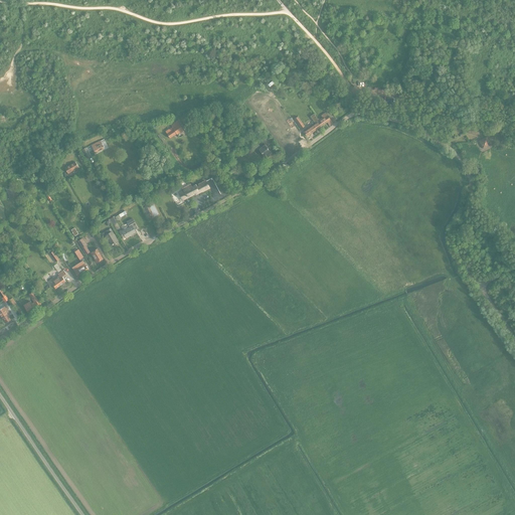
[(319,119),(318,119),(318,120),(318,121),(319,122),(318,122),(319,123),(319,124),(321,127),(327,122),(329,126),(333,123),(326,113),(322,115),(323,117),(319,120),(319,119)]
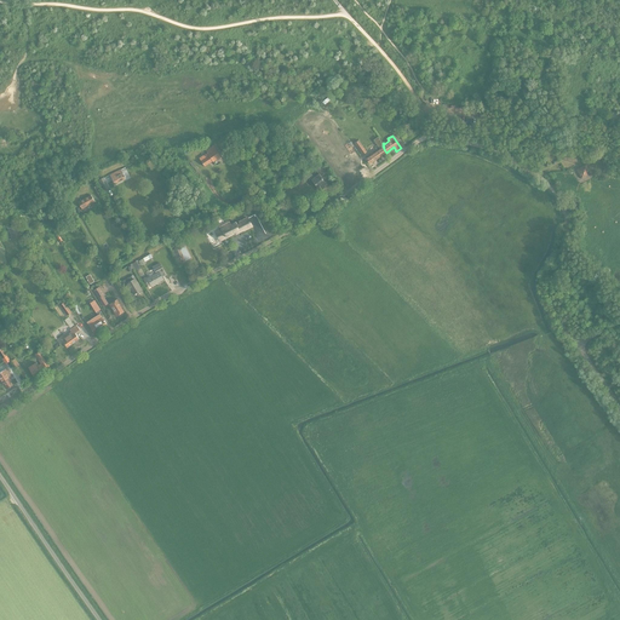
[(359,139),(355,143),(363,155),(367,151),(359,139)]
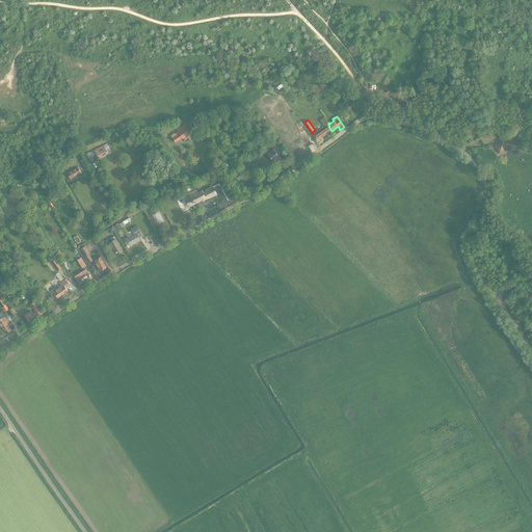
[(325,128),(314,136),(317,140),(331,131),(329,128),(329,127),(328,126),(329,126),(328,125),(328,124),(328,123),(327,122),(323,124),(325,128)]
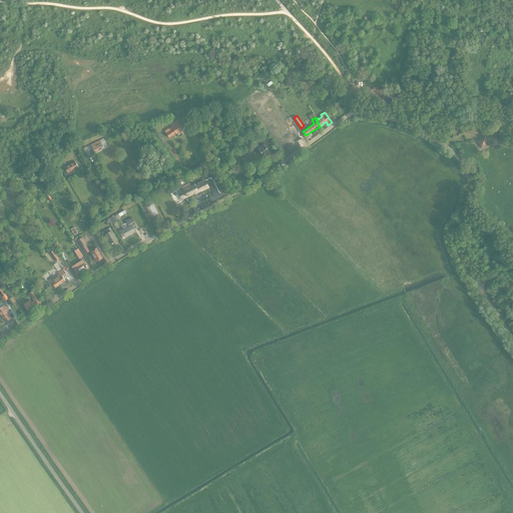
[(166,133),(168,137),(175,133),(176,133),(182,129),(176,120),(170,124),(172,128),(166,133)]
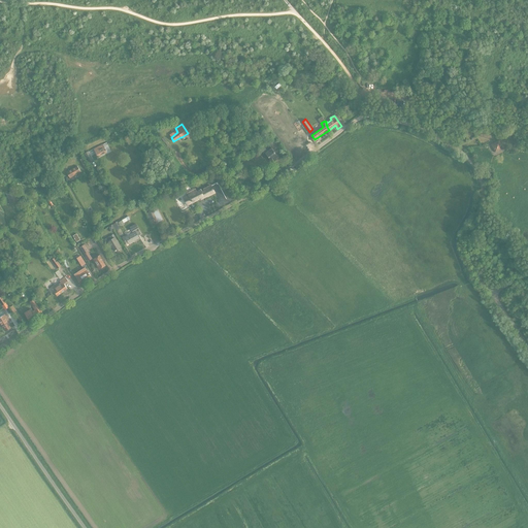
[(324,142),(332,136),(330,133),(322,139),(324,142)]
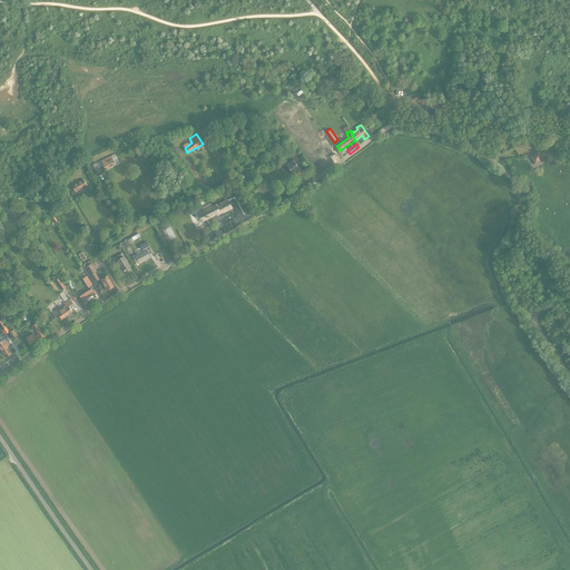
[(530,156),(534,164),(540,161),(538,158),(541,157),(538,151),(530,156)]
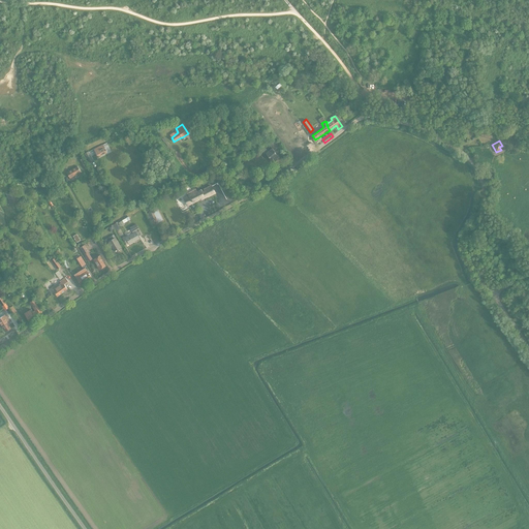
[(266,153),(270,158),(271,157),(274,162),(279,158),(274,151),(277,148),(273,142),(269,145),(272,149),(266,153)]
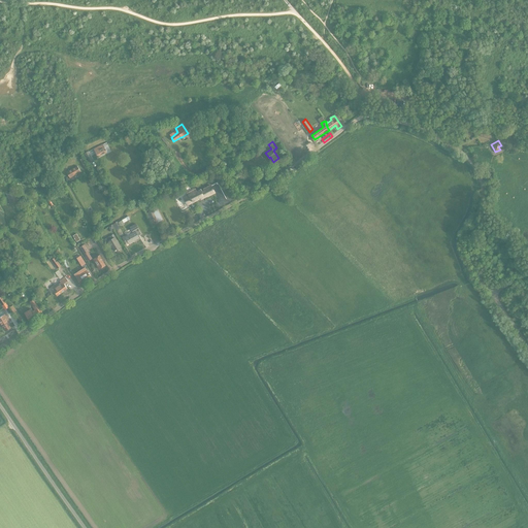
[(94,149),(98,157),(107,153),(103,144),(94,149)]
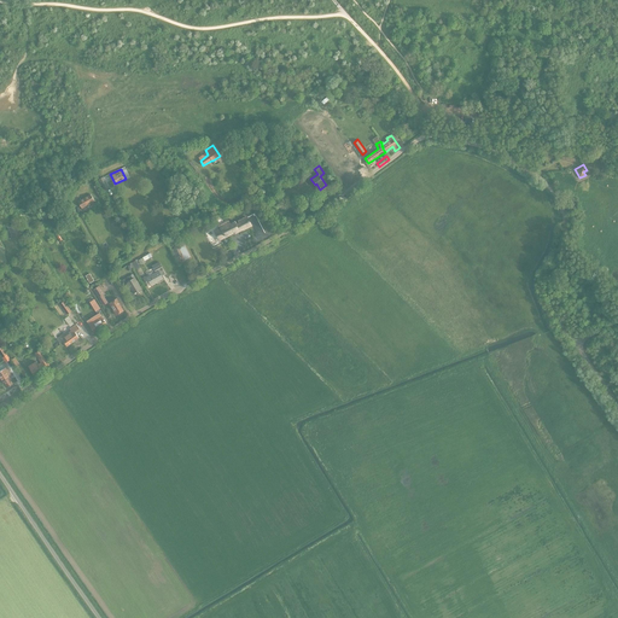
[(77,202),(79,203),(82,208),(94,200),(91,194),(77,202)]
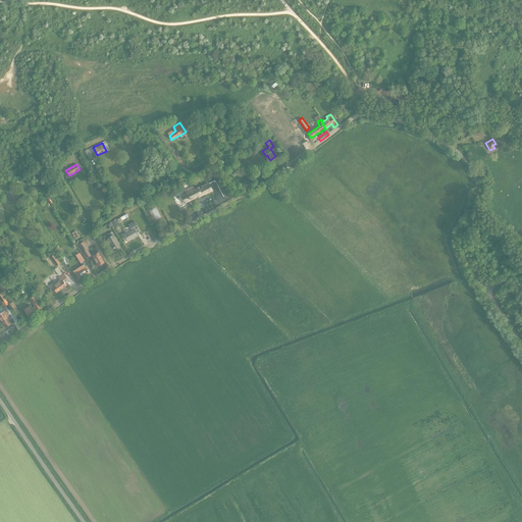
[(213,184),(211,185),(210,183),(205,185),(204,183),(197,187),(198,189),(193,191),(196,198),(206,193),(212,189),(213,191),(223,186),(220,179),(213,183),(213,184)]
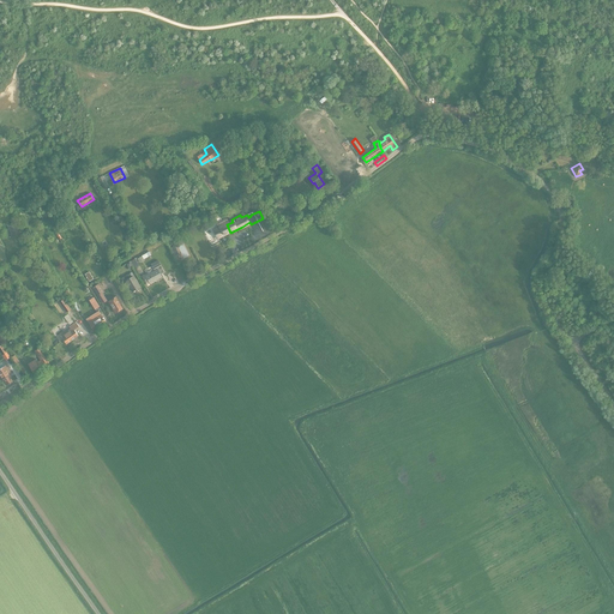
[(149,282),(150,283),(162,276),(157,269),(145,276),(144,277),(146,283),(149,282)]
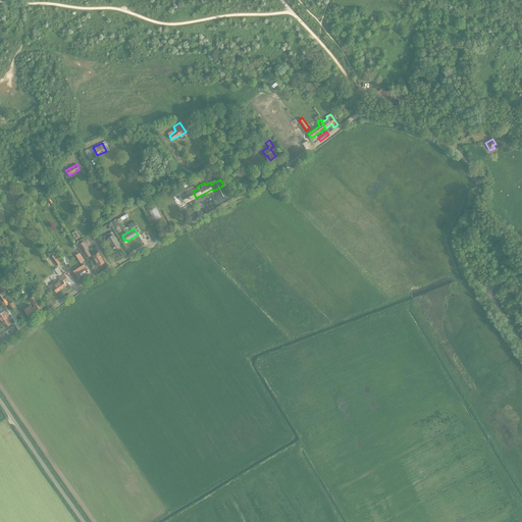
[(109,243),(107,245),(109,249),(112,248),(119,244),(113,235),(112,231),(103,237),(104,240),(106,239),(109,243)]
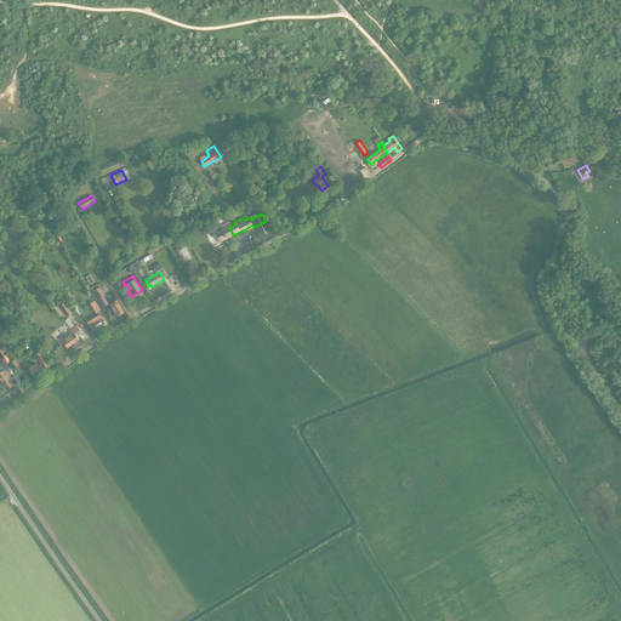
[(93,291),(98,298),(104,295),(100,288),(96,289),(93,291)]
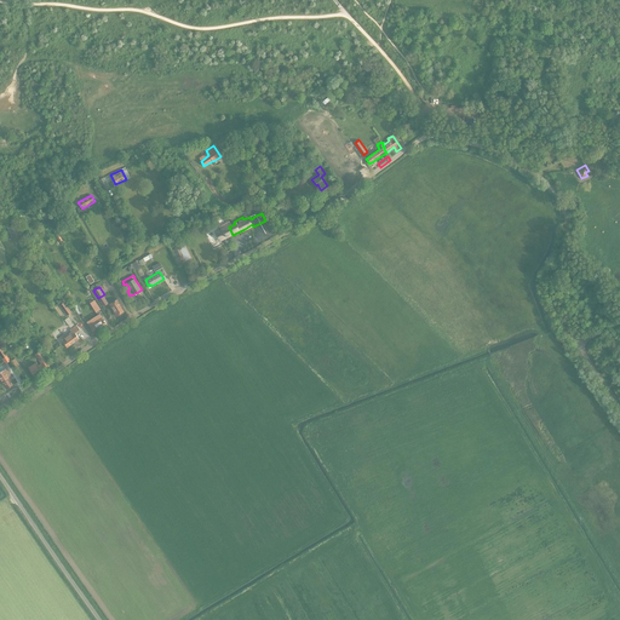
[(120,305),(121,304),(118,299),(109,304),(116,316),(124,311),(120,305)]
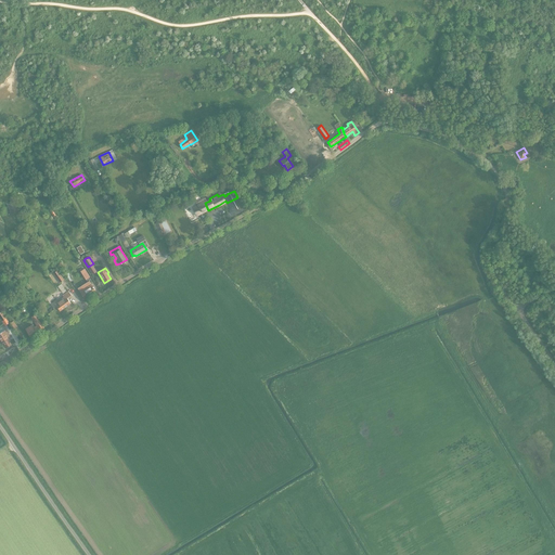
[(82,287),(79,291),(81,294),(80,294),(84,298),(95,291),(91,284),(89,281),(90,280),(89,278),(90,276),(85,269),(80,271),(88,282),(81,286),(82,287)]
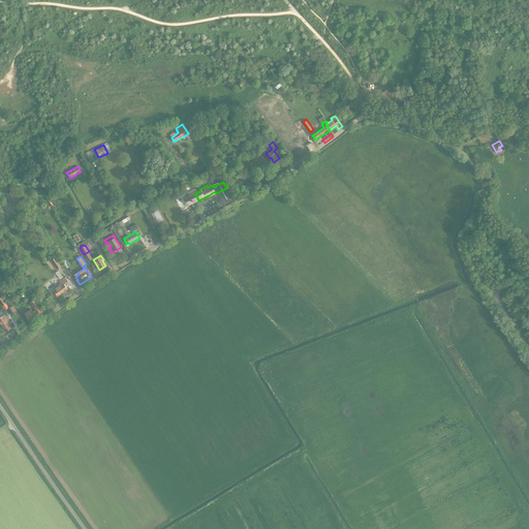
[(51,260),(57,269),(61,267),(55,257),(51,260)]
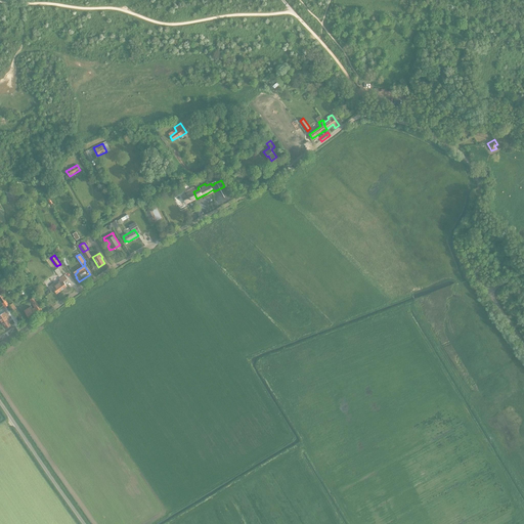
[(51,287),(56,294),(67,286),(63,281),(68,279),(64,274),(58,278),(60,280),(51,287)]
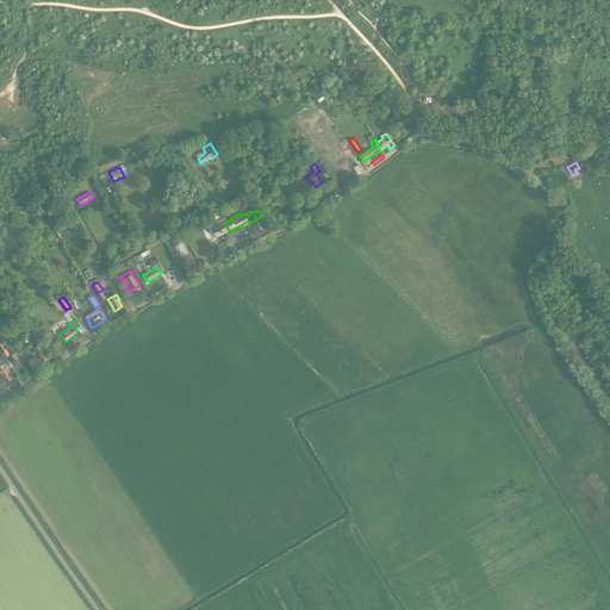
[(32,358),(25,361),(31,371),(43,363),(42,362),(45,360),(43,356),(44,355),(37,346),(32,348),(38,359),(35,361),(32,358)]
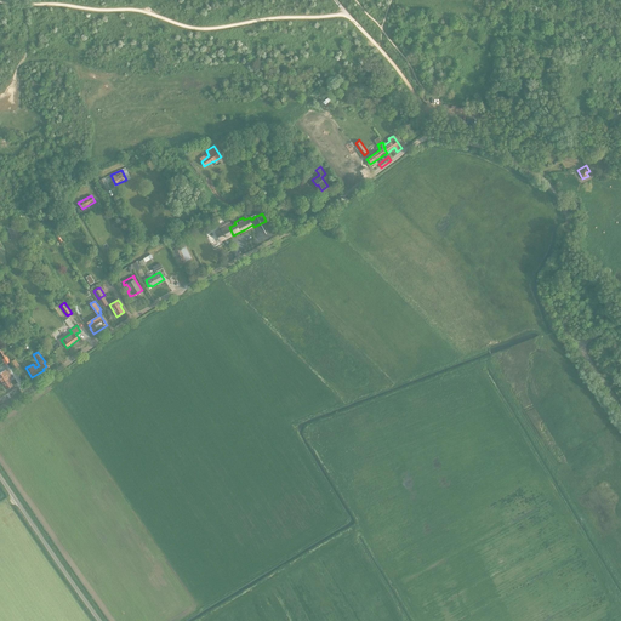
[(11,362),(15,366),(23,379),(26,376),(18,364),(15,359),(11,362)]
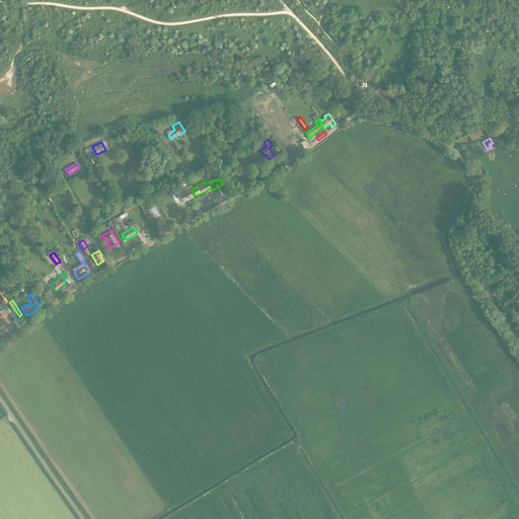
[(8,316),(10,316),(5,308),(0,311),(0,318),(2,321),(2,320),(6,325),(11,322),(8,319),(9,318),(8,316)]
